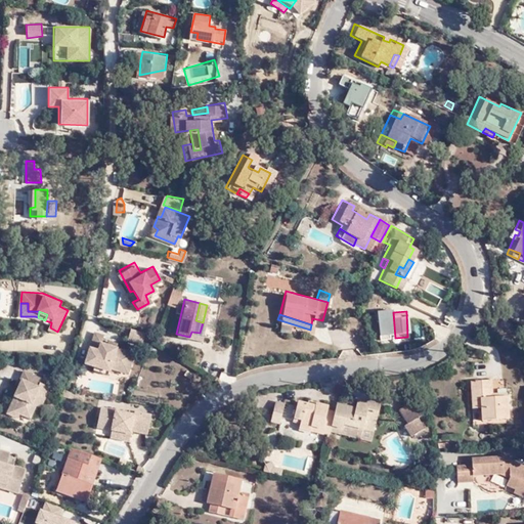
[(147,333),(132,328),(128,340),(143,345),(147,333)]
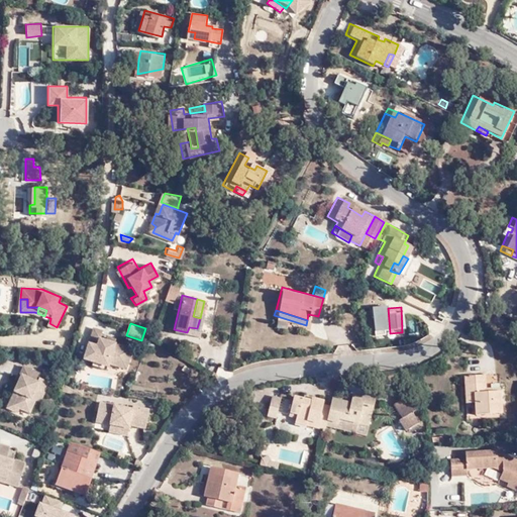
[(92,356),(108,362),(123,366),(128,347),(112,342),(114,337),(104,335),(103,339),(98,338),(100,328),(91,326),(84,356),(91,358),(92,356)]
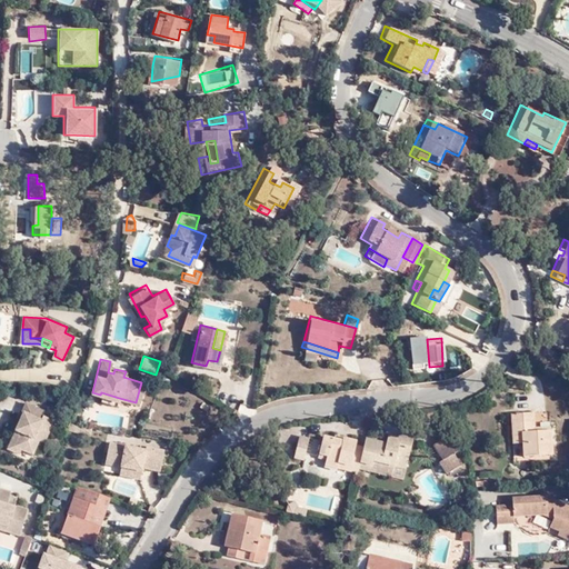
[(117,405),(119,398),(101,392),(100,395),(99,399),(117,405)]
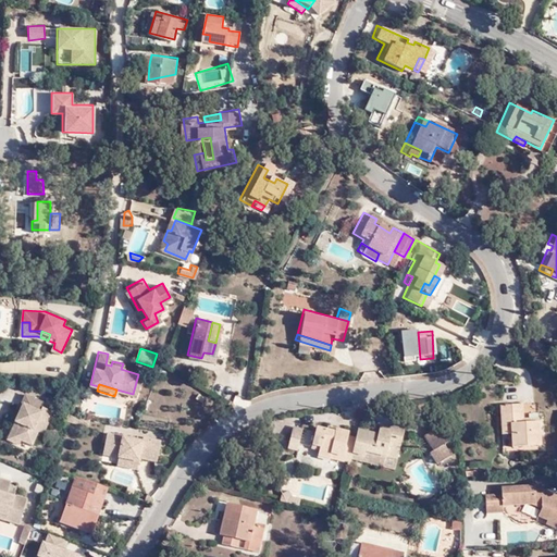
[(16,435),(22,437),(33,443),(39,429),(44,431),(53,410),(44,406),(45,401),(26,393),(23,403),(24,404),(21,411),(25,413),(16,435)]
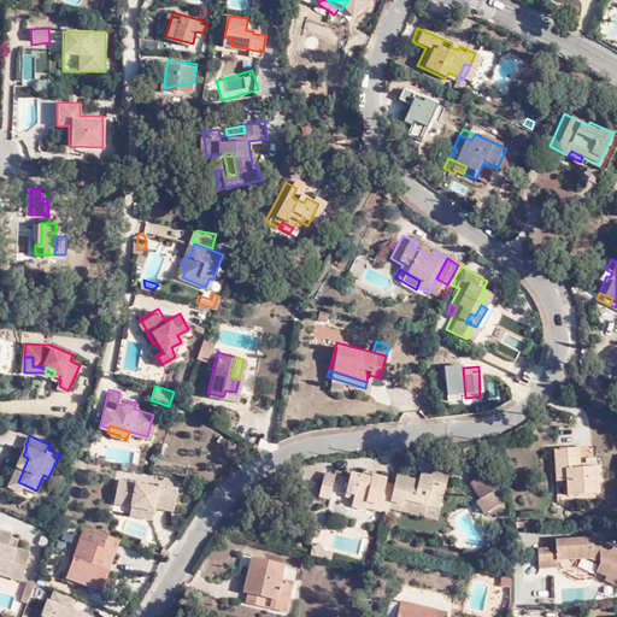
[(580,450),(556,452),(559,498),(600,495),(598,464),(581,465),(580,450)]
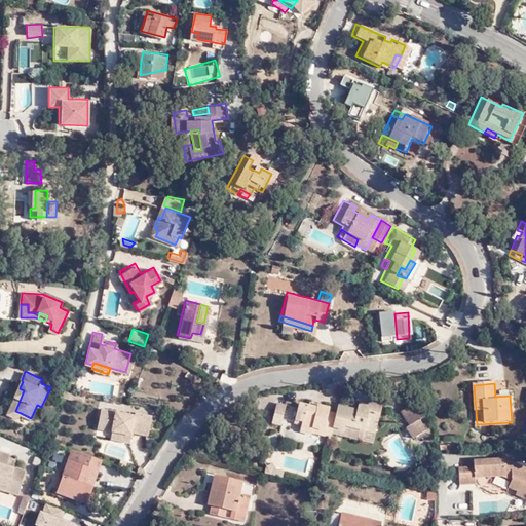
[(19,418),(21,413),(15,411),(24,390),(20,388),(19,389),(8,413),(19,418)]
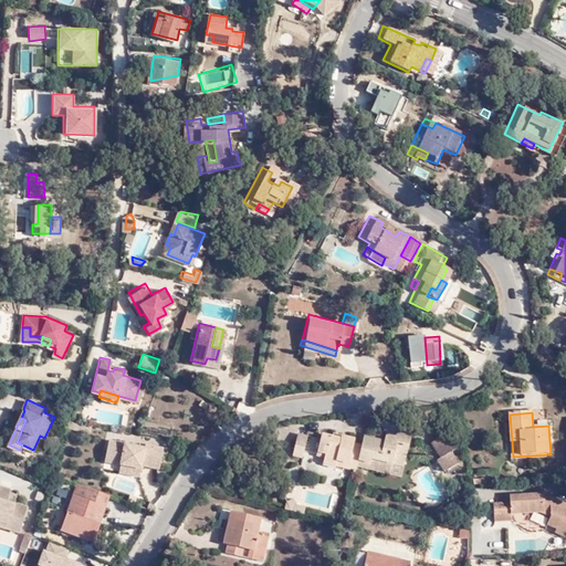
[(80,421),(71,419),(70,427),(79,429),(80,421)]
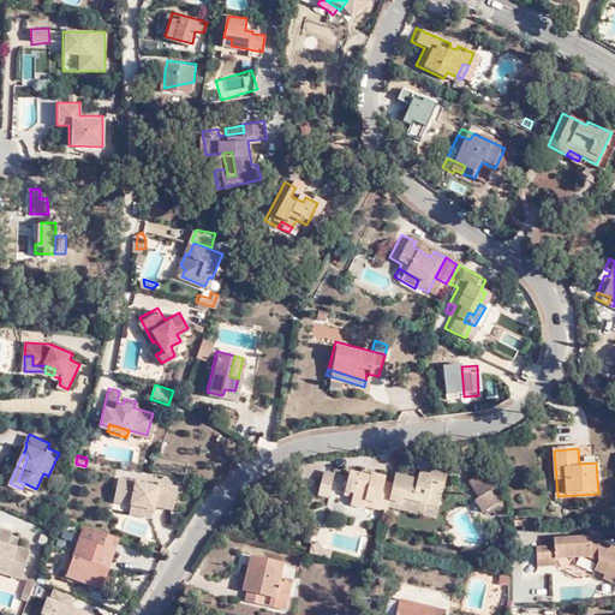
[(407,473),(388,471),(386,479),(382,496),(394,499),(395,493),(431,500),(435,478),(429,477),(431,466),(411,463),(407,473)]
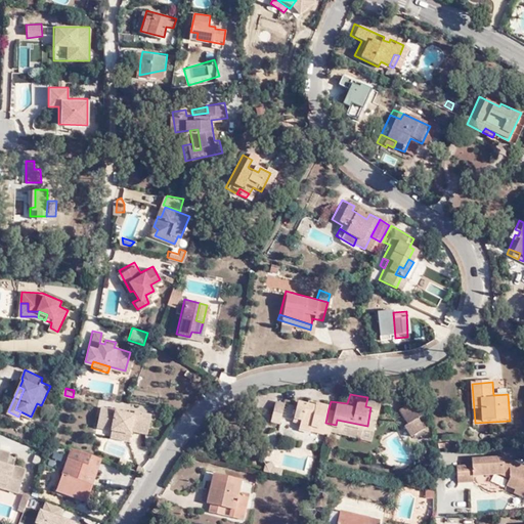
[(405,395),(392,404),(397,411),(393,413),(405,431),(408,429),(410,433),(419,428),(416,424),(419,422),(412,411),(415,409),(405,395)]
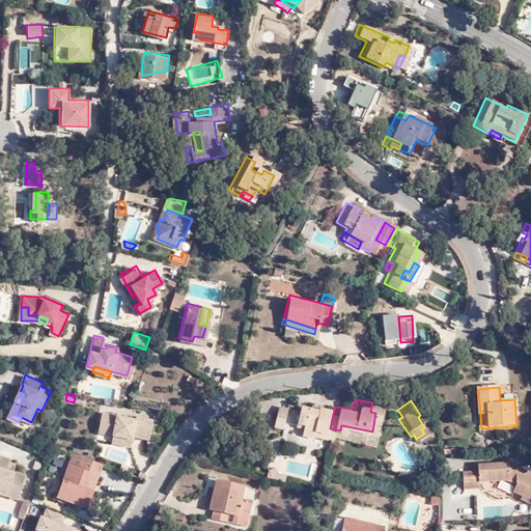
[(309,428),(329,432),(330,428),(333,414),(325,413),(326,409),(311,406),(310,409),(292,404),(288,425),(296,426),(295,431),(308,434),(309,428)]
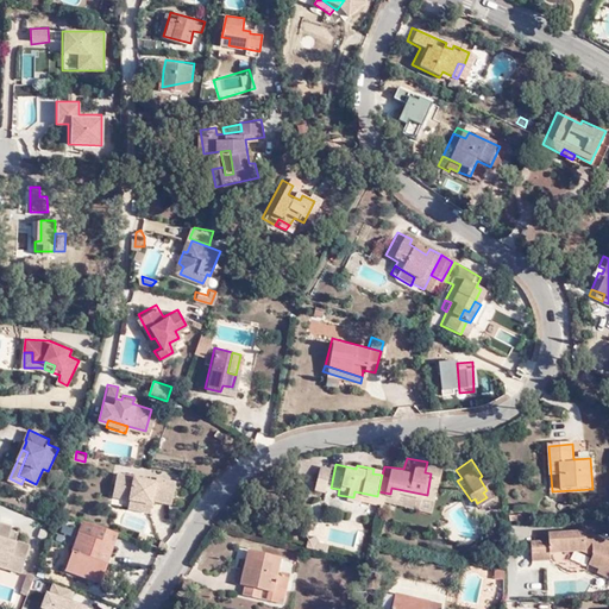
[(315,485),(319,469),(309,468),(305,484),(315,485)]
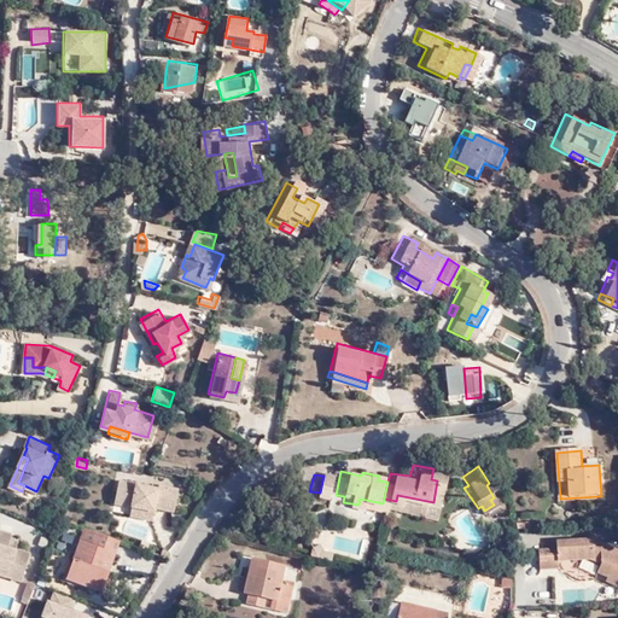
[(156,485),(150,485),(116,477),(110,499),(140,505),(152,508),(152,503),(172,507),(176,485),(157,482),(156,485)]
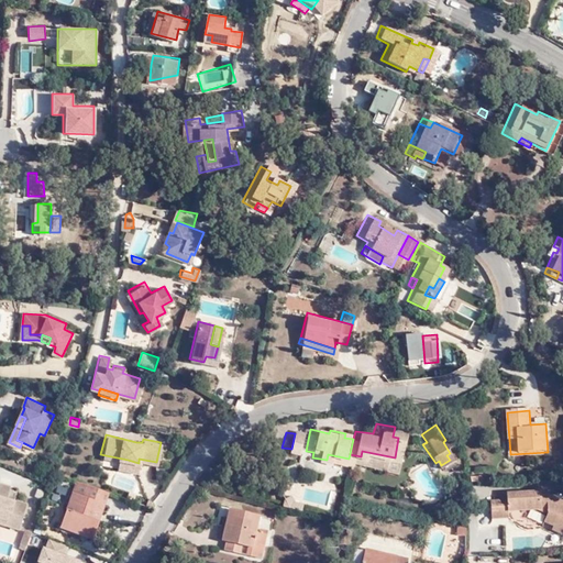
[(327,460),(348,464),(349,459),(328,454),(327,460)]
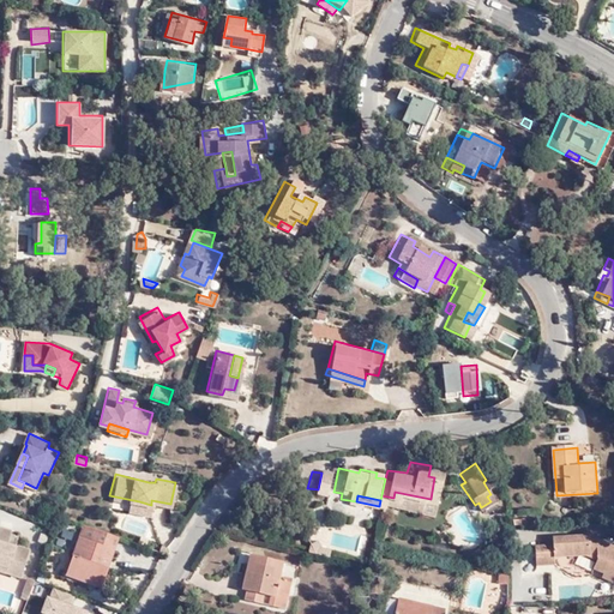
[(151,505),(139,501),(137,511),(149,513),(151,505)]
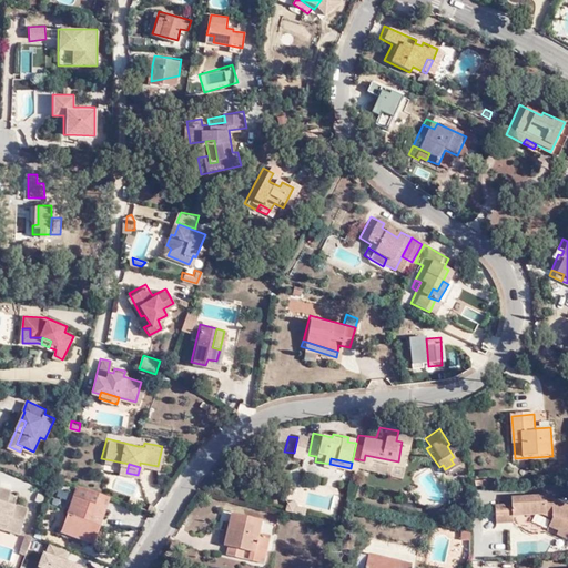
[(107,509),(112,495),(78,483),(61,531),(95,541),(101,525),(95,521),(100,507),(107,509)]
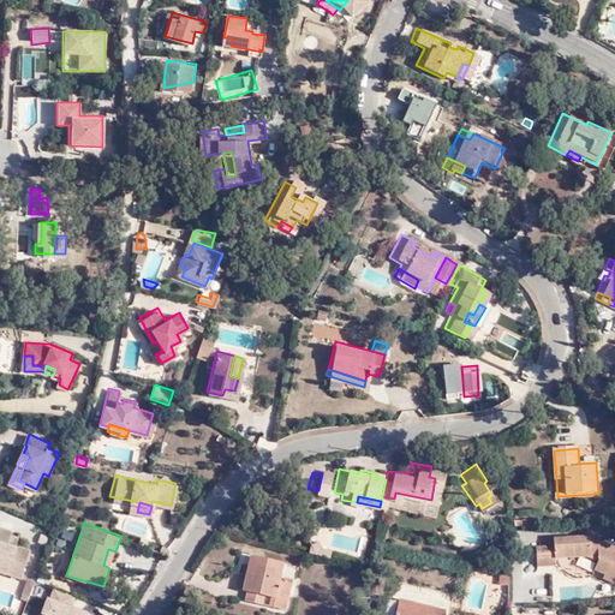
[(0,563),(12,568),(11,573),(24,577),(31,551),(10,543),(13,531),(0,526),(0,563)]
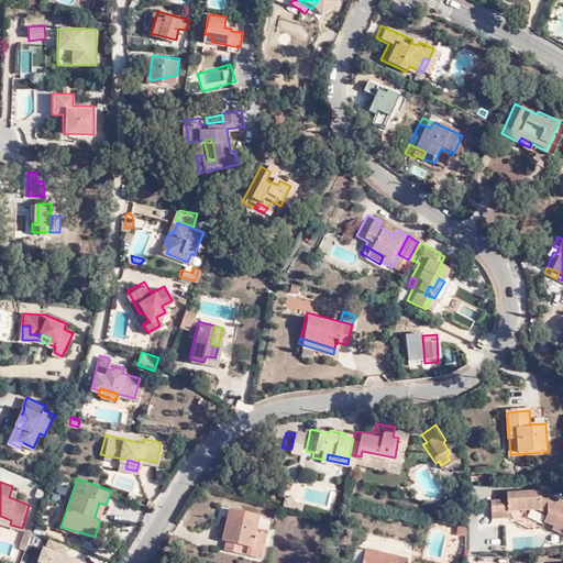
[(278,501),(298,506),(299,498),(290,495),(287,490),(278,495),(278,501)]
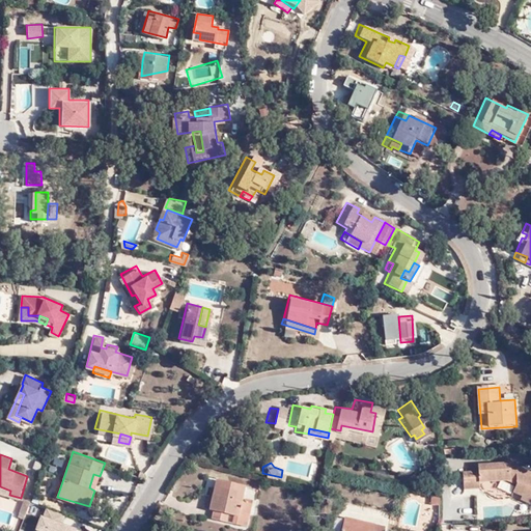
[(464,474),(464,491),(480,491),(481,484),(511,483),(511,480),(518,480),(518,486),(514,494),(523,498),(521,502),(530,506),(530,475),(515,468),(510,468),(510,465),(500,465),(500,467),(479,467),(479,474),(464,474)]
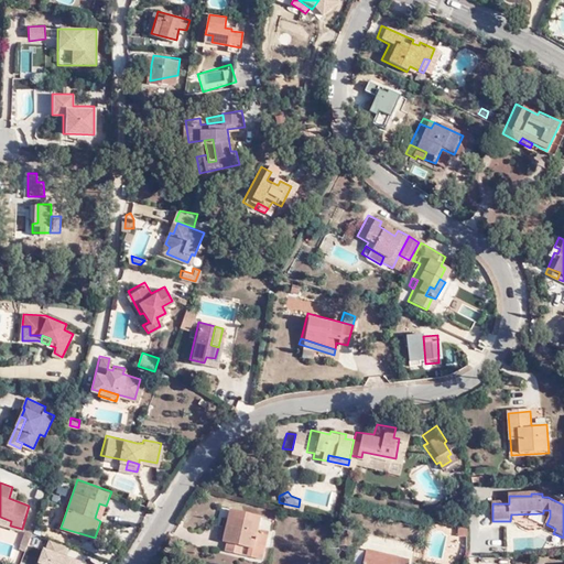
[(100,521),(106,506),(99,503),(95,518),(100,521)]
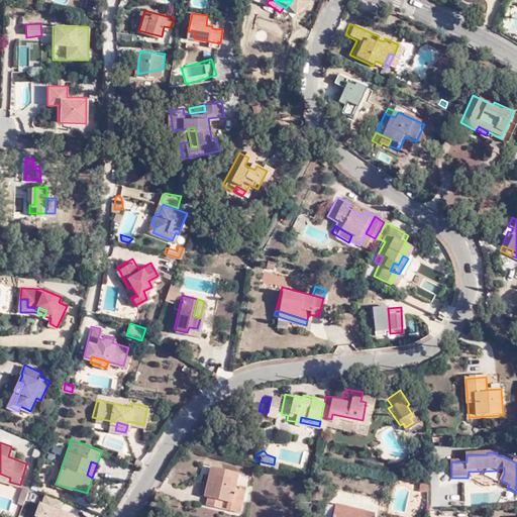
[(235,482),(238,469),(210,462),(209,468),(213,469),(205,499),(219,502),(221,495),(227,496),(226,505),(240,508),(244,484),(235,482)]
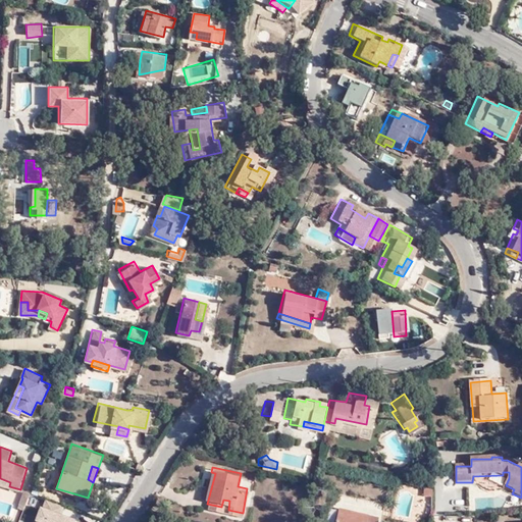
[(15,509),(22,512),(29,493),(21,491),(15,509)]
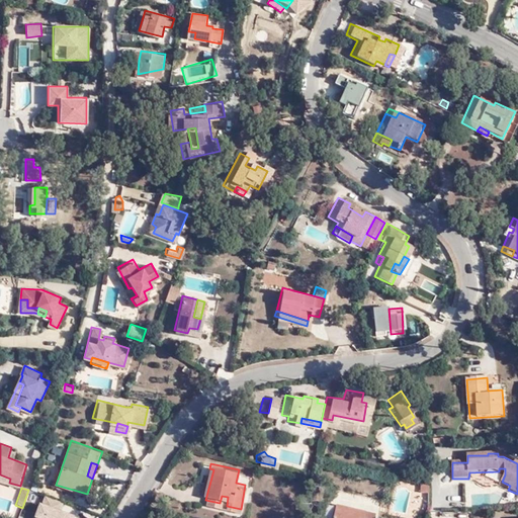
[(337,517),(341,504),(328,502),(324,517),(337,517)]
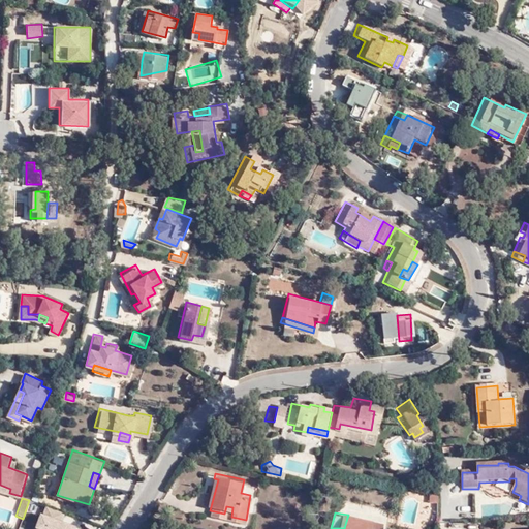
[(33,528),(72,528),(74,523),(37,515),(33,528)]
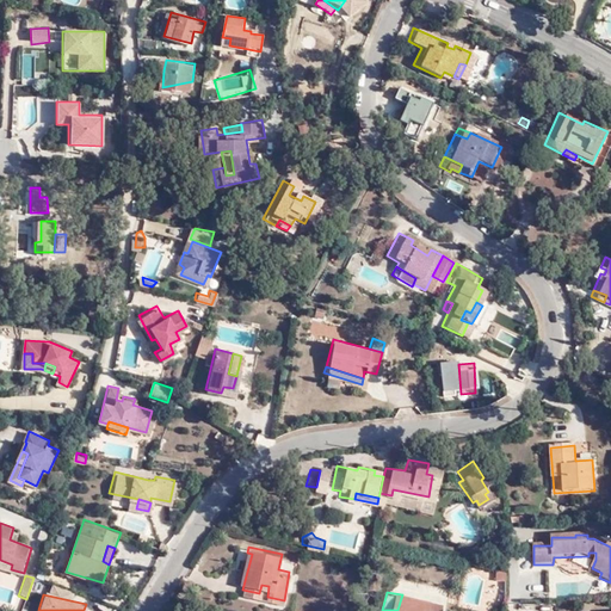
[(448,610),(449,605),(402,594),(397,610),(448,610)]
